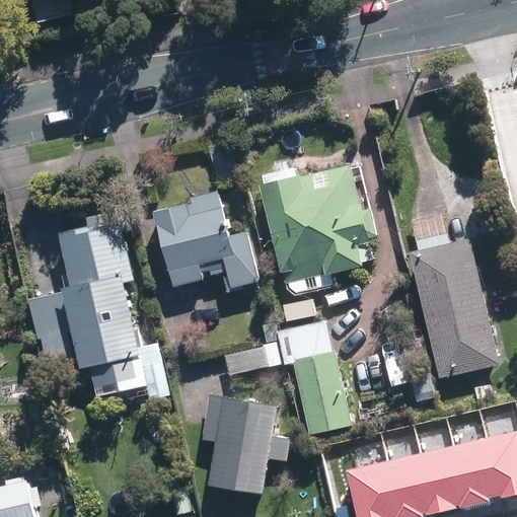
[(257,185),(280,273),(283,272),(286,283),(324,273),(324,275),(362,266),(357,244),(368,241),(367,238),(376,236),(369,207),(361,209),(350,165),(298,178),(297,174),(257,185)]
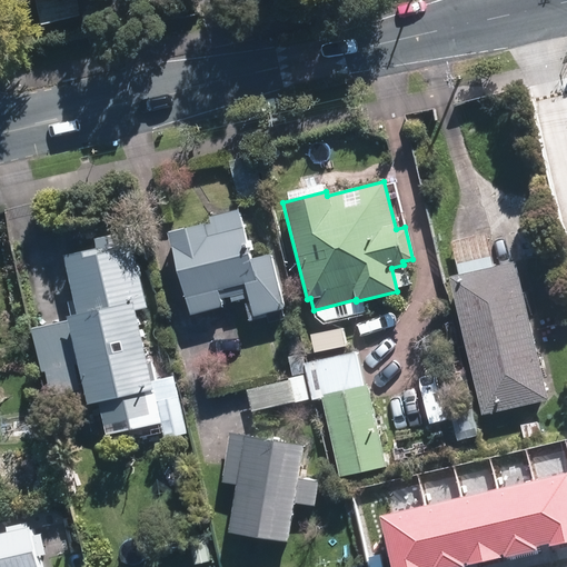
[(209,222),(169,230),(179,278),(187,314),(220,307),(220,305),(219,296),(247,290),(252,315),(284,308),(272,254),(250,259),(239,209),(208,216),(209,222)]
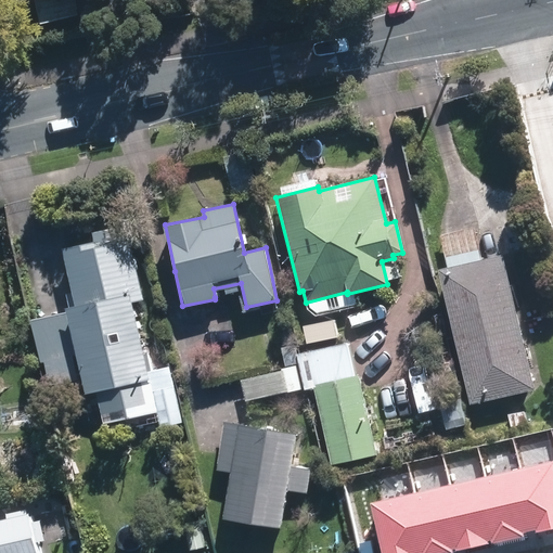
[(121,240),(118,227),(97,231),(99,240),(61,248),(74,307),(63,309),(65,313),(36,320),(30,322),(36,347),(40,363),(42,362),(48,386),(51,385),(79,378),(84,394),(94,391),(102,424),(155,411),(159,427),(182,422),(170,367),(146,372),(129,301),(142,299),(128,239),(121,240)]
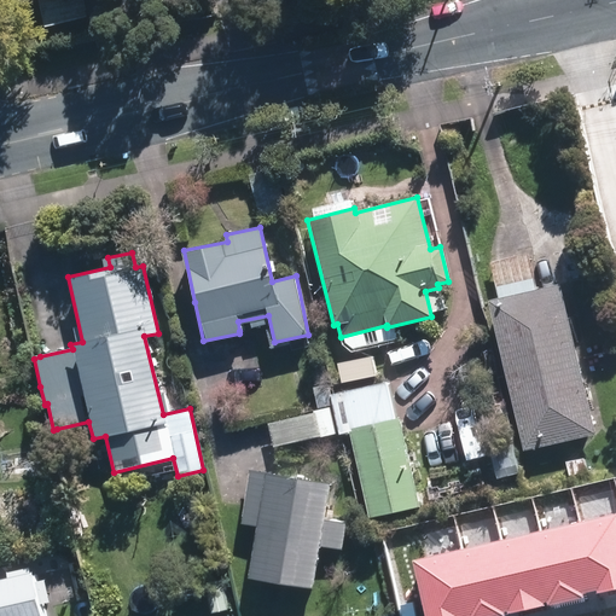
[(536,288),(528,253),(490,262),(499,297),(487,301),(522,449),(594,431),(558,283),(536,288)]
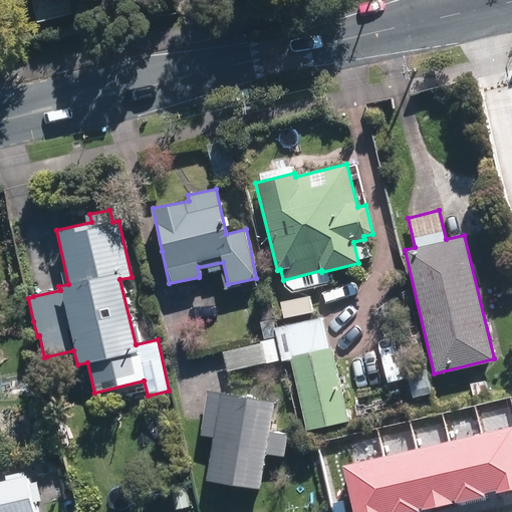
[(332,347),(325,315),(279,325),(287,359),(288,359),(295,357),(311,429),(353,420),(337,346),(332,347)]
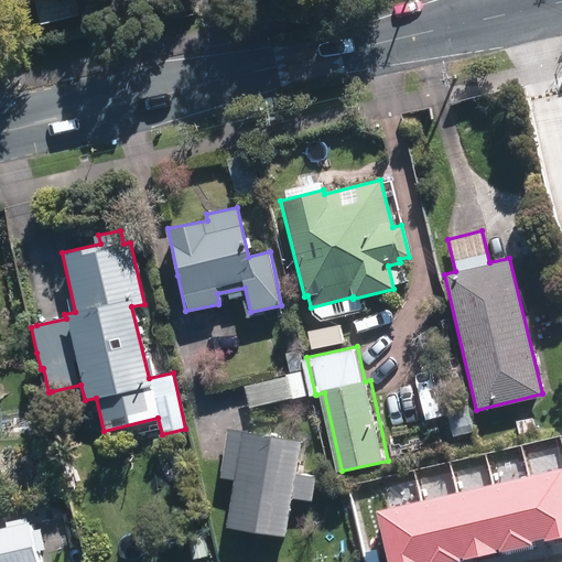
[(293,370),(305,368),(302,348),(289,350),(293,370)]
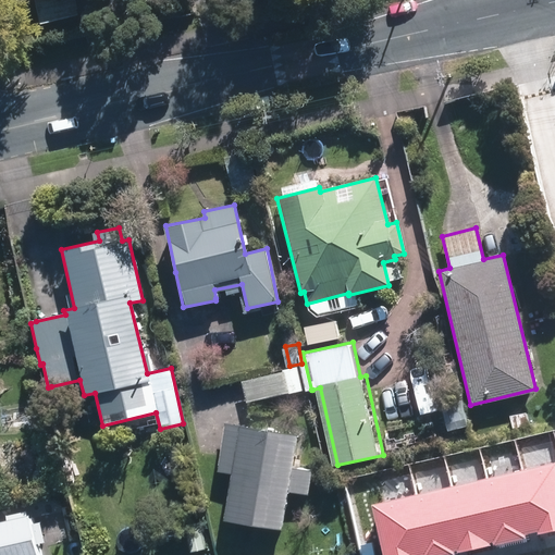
[(246,402),(303,390),(298,366),(282,369),(283,372),(242,381),(246,402)]
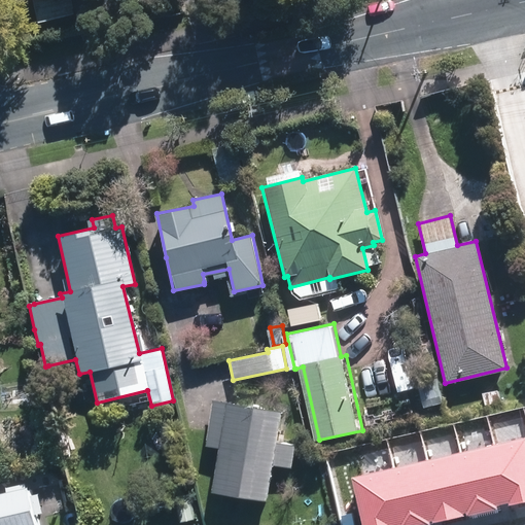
[(438,375),(417,381),(423,409),(445,403),(438,375)]
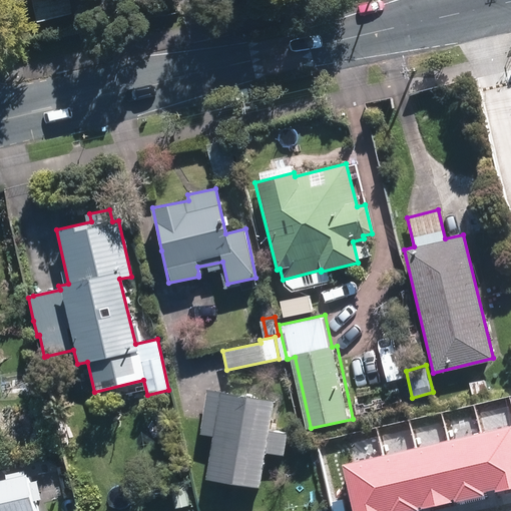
[(470,382),(472,394),(488,392),(485,378),(470,382)]
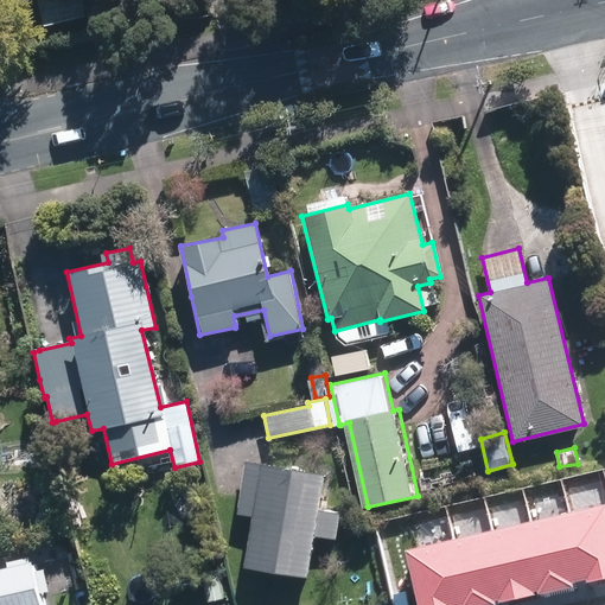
[(256,509),(247,564),(311,574),(318,532),(339,535),(344,511),(323,508),(329,471),(263,460),(262,471),(249,469),(243,505),(256,509)]
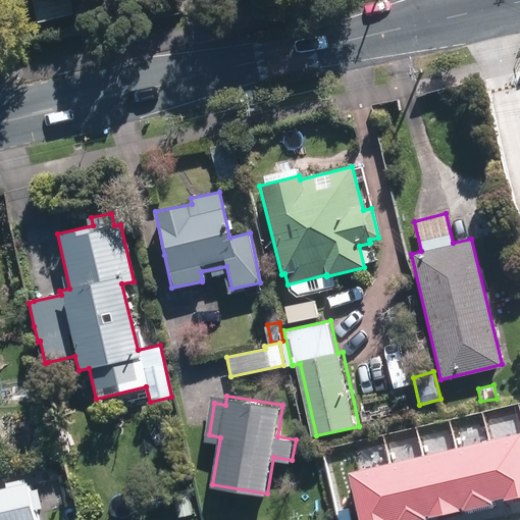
[(519,431),(496,437),(509,497),(519,494),(519,431)]
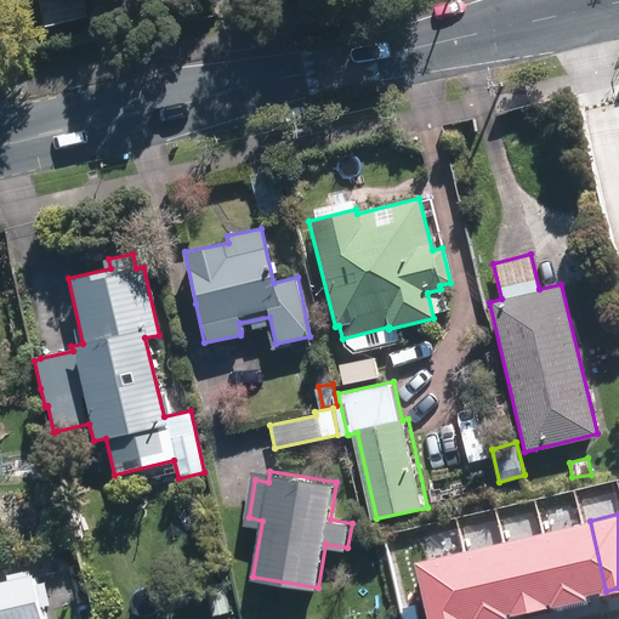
[(590,521),(552,529),(568,600),(606,591),(590,521)]
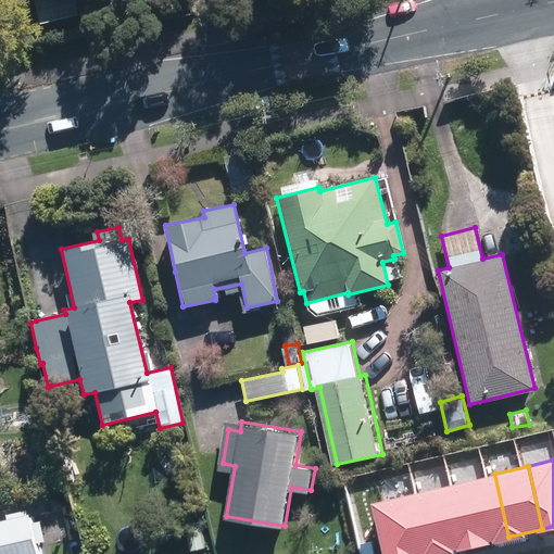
[(494,474),(460,481),(474,544),(508,537),(494,474)]
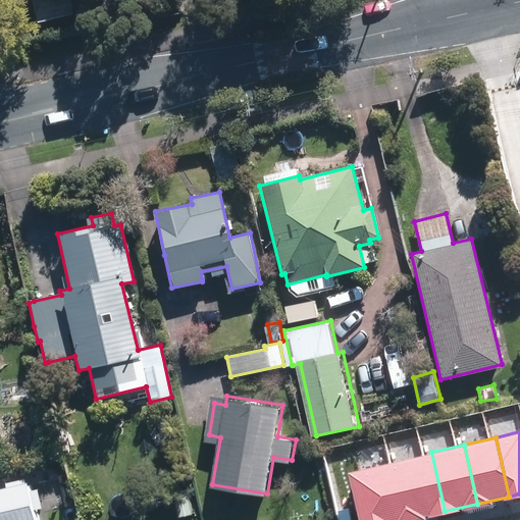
[(431,452),(400,459),(413,518),(445,511),(431,452)]
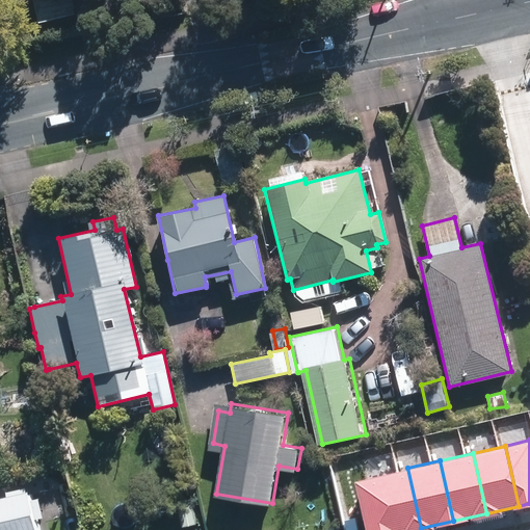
[(407,468),(374,475),(387,529),(414,529),(421,528),(407,468)]
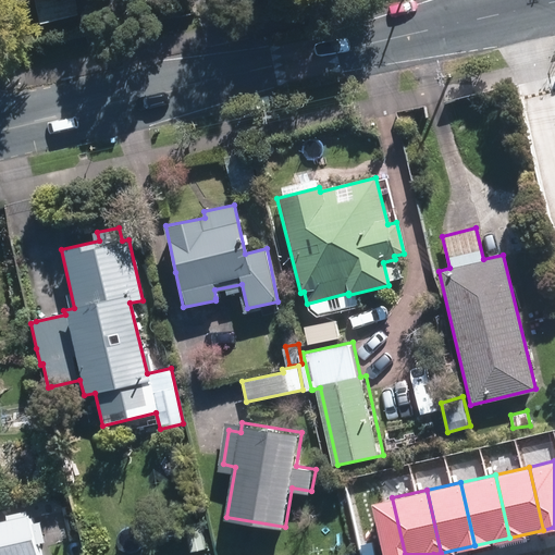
[(52,554),(44,509),(0,517),(0,554),(52,554)]
